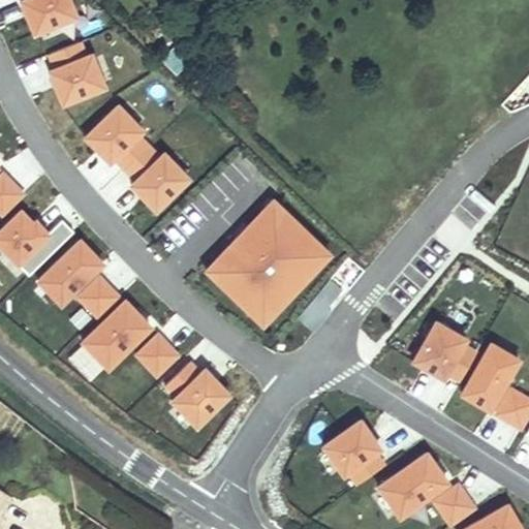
[(22,0),(21,1),(34,33),(75,17),(68,0),(22,0)]
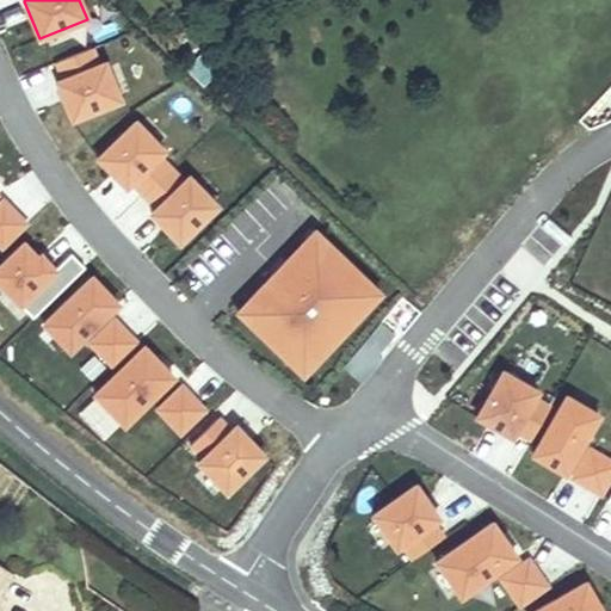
[(98,65),(91,48),(56,62),(63,79),(56,81),(72,119),(121,99),(105,62),(98,65)]
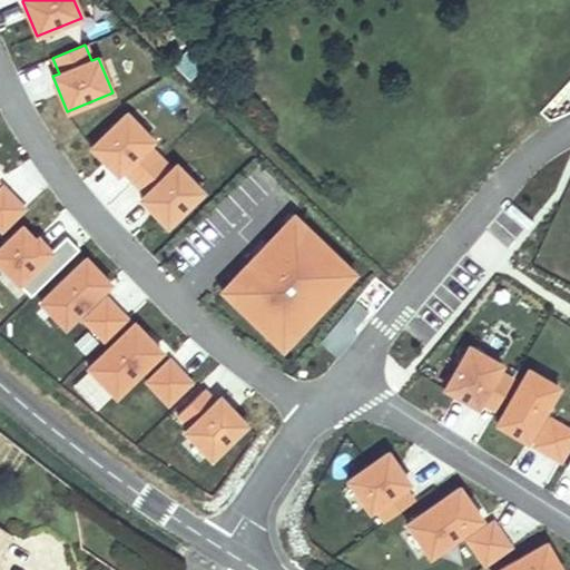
[(123,169),(134,182),(160,157),(148,145),(153,140),(127,114),(91,147),(117,174),(123,169)]
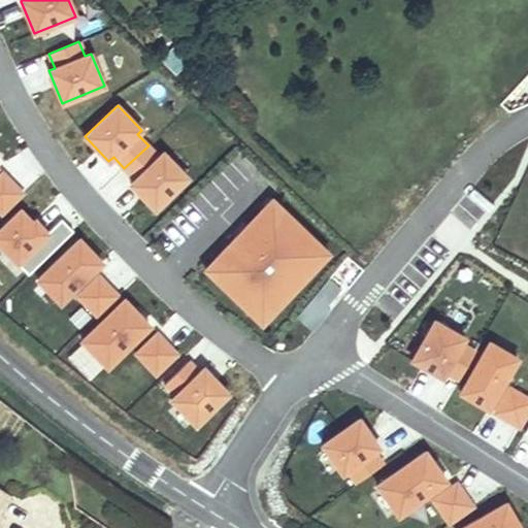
[(149,145),(124,168),(135,179),(131,185),(154,208),(187,176),(163,153),(159,157),(149,145)]
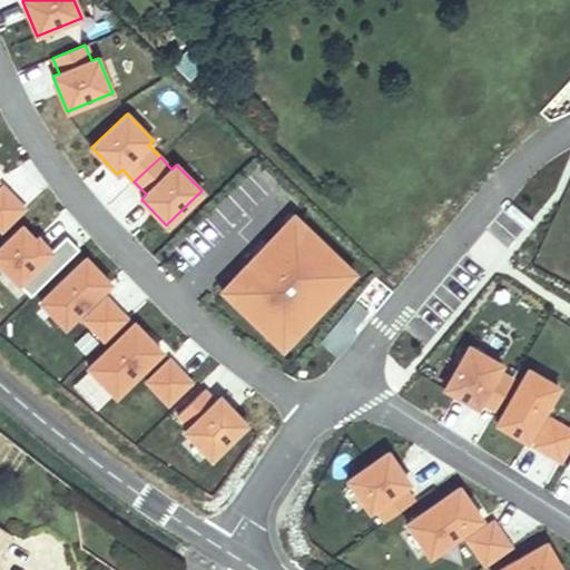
[(0,227),(1,229),(25,208),(3,186),(0,189),(0,227)]
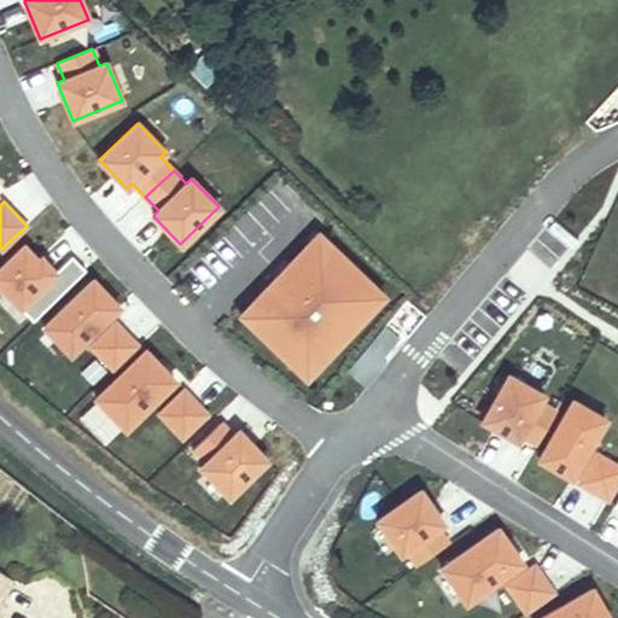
[(318,233),(308,243),(321,256),(331,245),(318,233)]
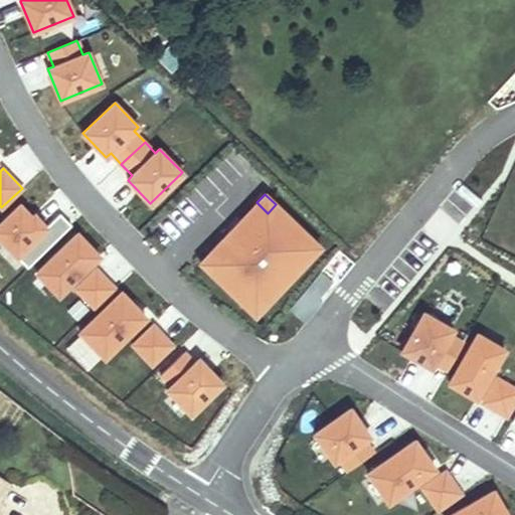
[(219,264),(211,273),(244,304),(252,295),(264,306),(312,254),(301,244),(309,235),(276,204),(268,213),(256,202),(240,219),(246,225),(235,236),(229,231),(208,253),(219,264)]
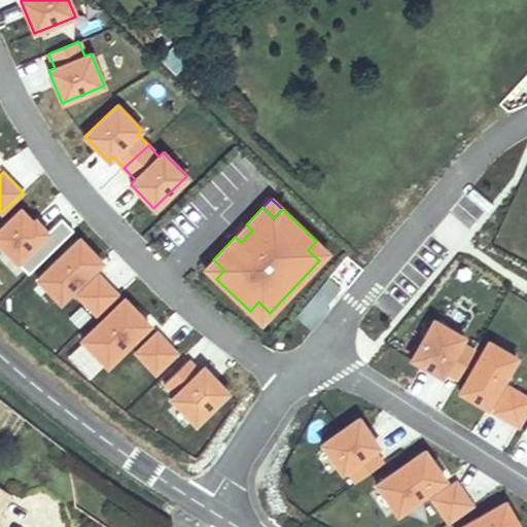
[(0,227),(0,243),(29,273),(73,231),(61,218),(47,232),(35,219),(32,221),(20,209),(0,227)]
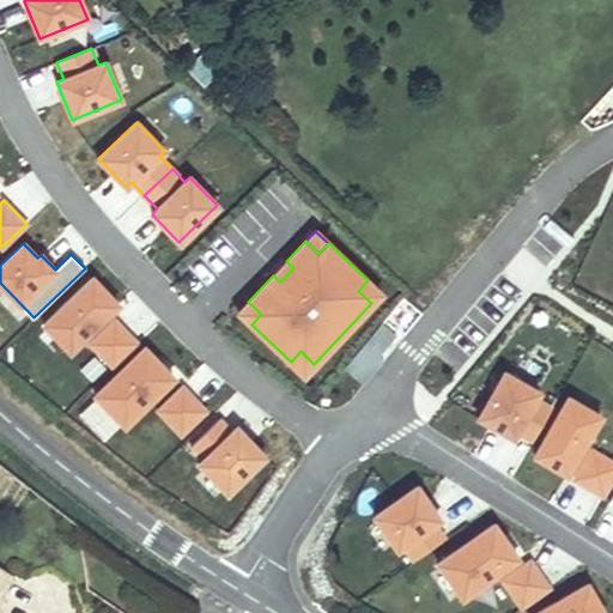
[(286,261),(273,275),(280,281),(293,268),(286,261)]
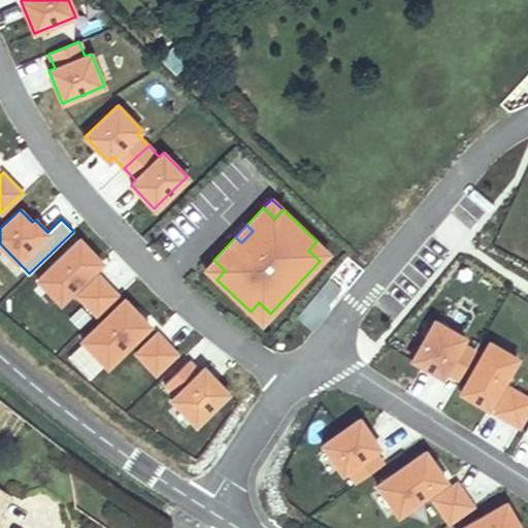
[(59,304),(102,263),(79,239),(36,281),(59,304)]
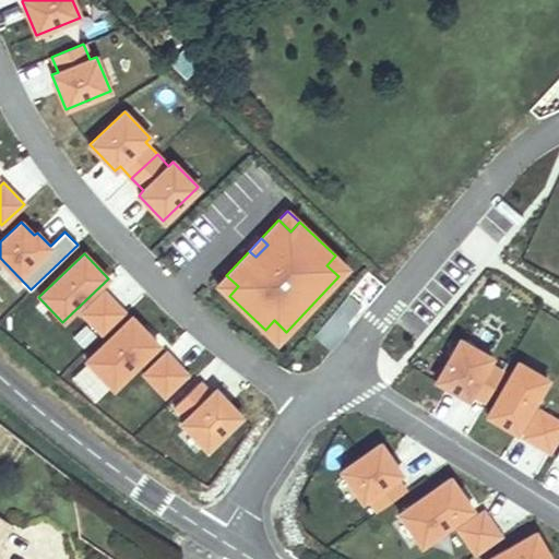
[(347,268),(335,256),(326,265),(339,276),(347,268)]
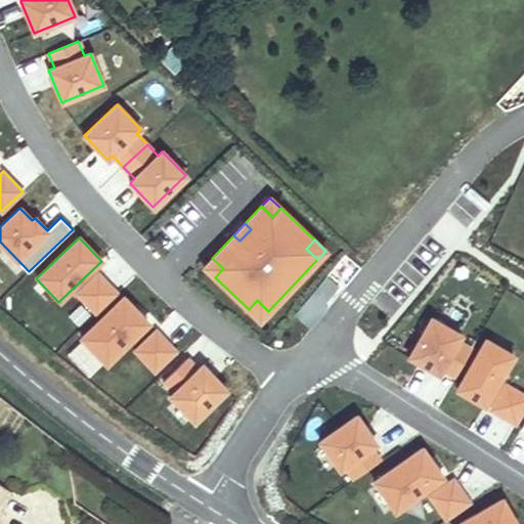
[(204,267),(215,277),(223,268),(212,258),(204,267)]
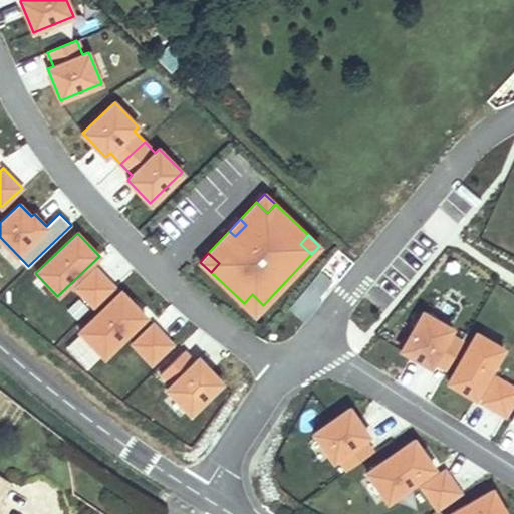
[(96,306),(116,286),(97,267),(77,287),(96,306)]
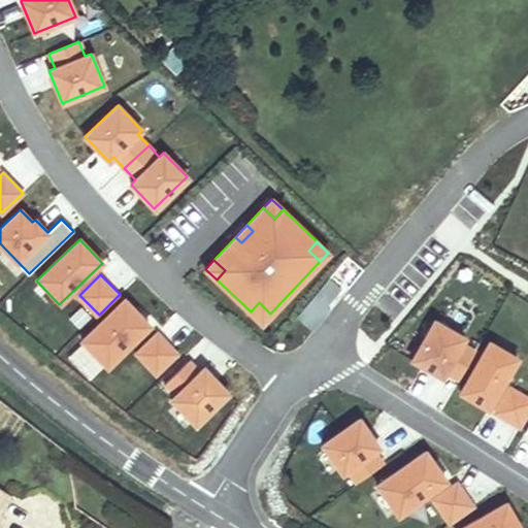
[(150,325),(125,299),(83,340),(107,366),(150,325)]
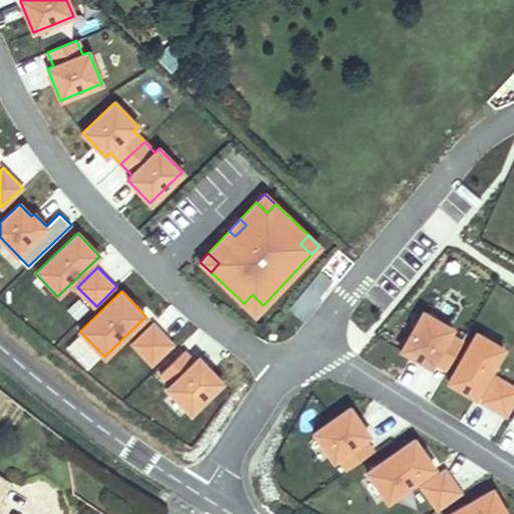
[(263,305),(252,294),(244,303),(255,314),(263,305)]
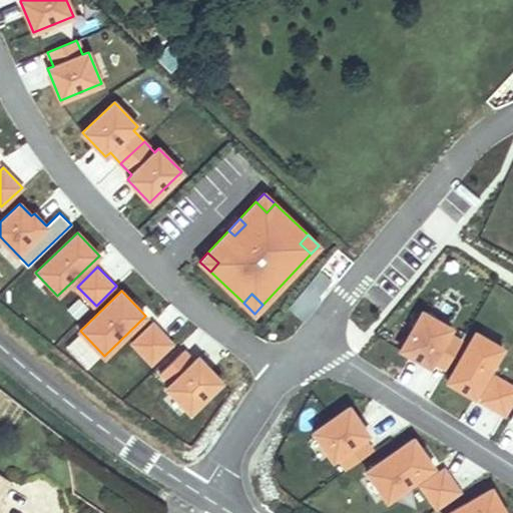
[(433,362),(446,369),(462,341),(449,334),(452,329),(422,312),(400,350),(430,367),(433,362)]
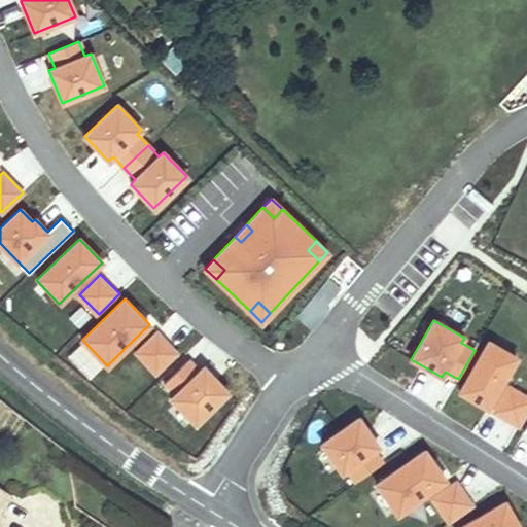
[(155,373),(176,353),(157,332),(137,353),(155,373)]
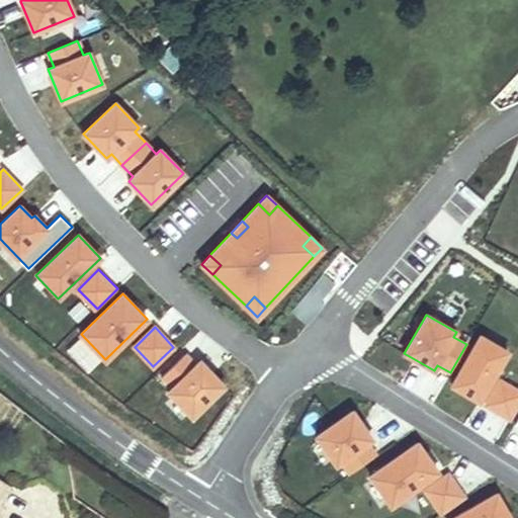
[(481,336),(451,385),(479,401),(508,352),(481,336)]
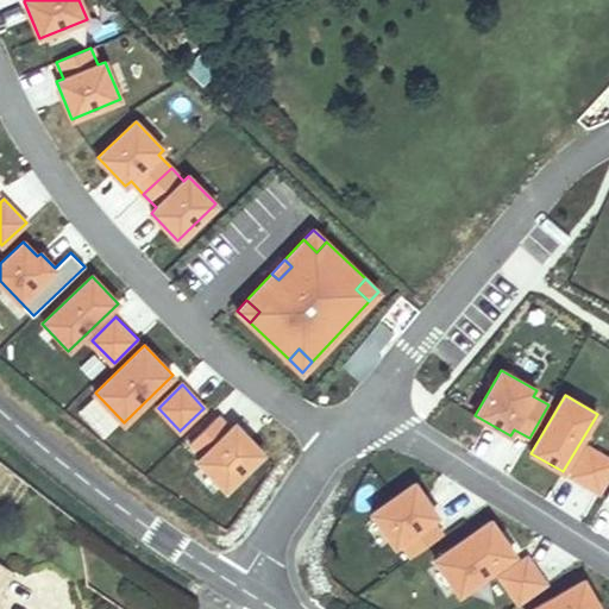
[(198,460),(225,489),(263,452),(236,425),(230,429),(218,416),(190,443),(202,456),(198,460)]
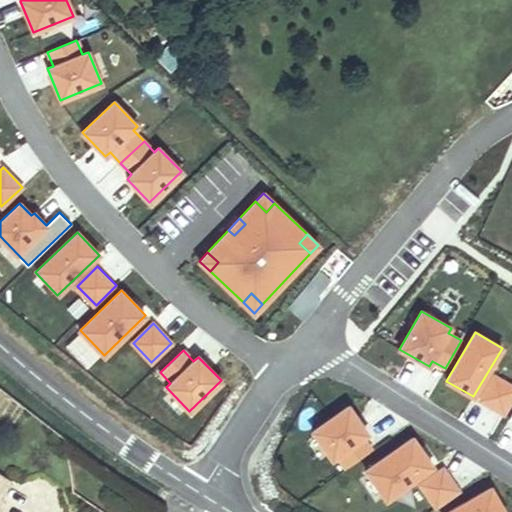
[(480,400),(503,414),(511,398),(511,386),(494,376),(480,400)]
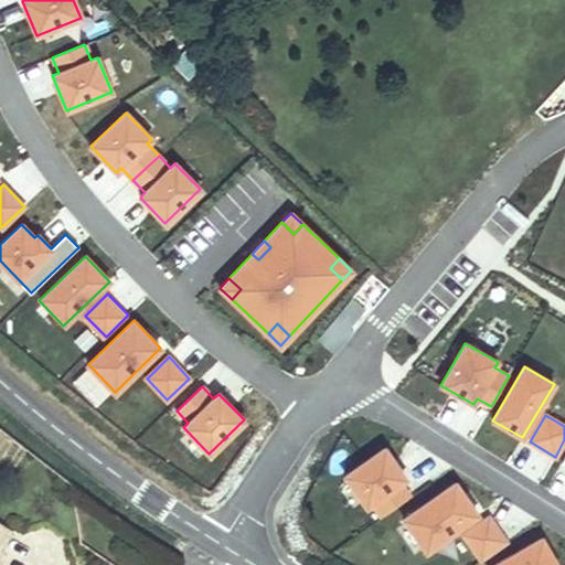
[(371,502),(381,515),(409,496),(400,482),(405,478),(384,448),(344,476),(365,505),(371,502)]
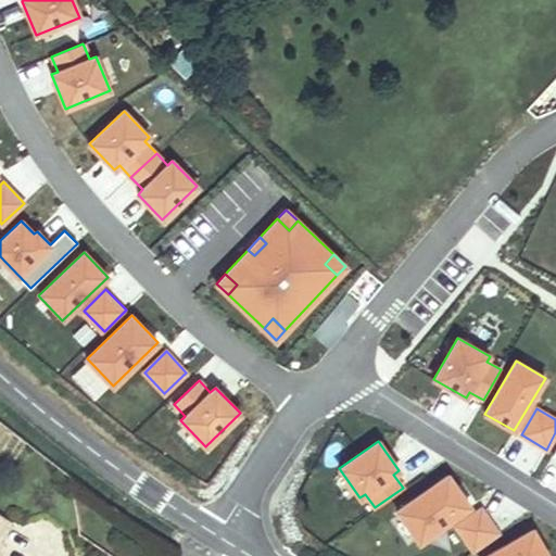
[(469,506),(447,475),(396,510),(418,542),(469,506)]
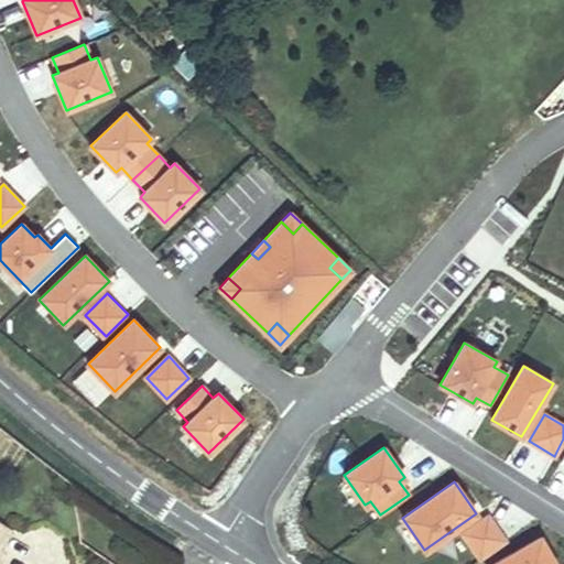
[(463,533),(479,557),(505,540),(487,516),(463,533)]
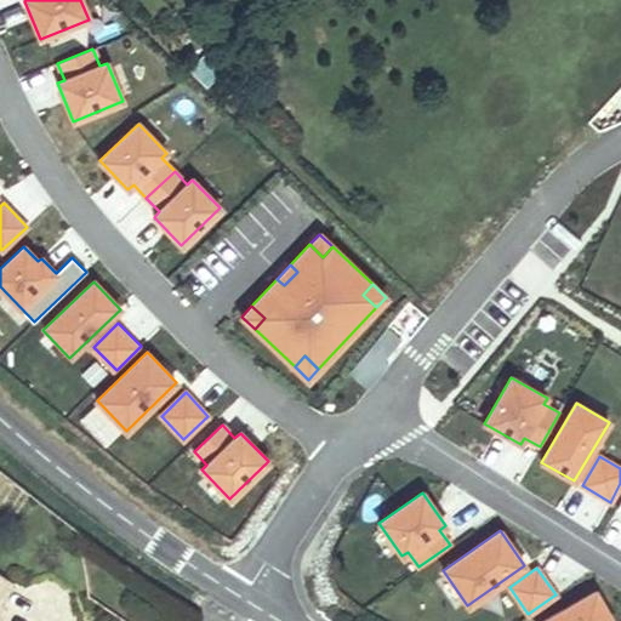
[(0,620),(22,620),(4,609),(18,587),(12,585),(0,576),(0,620)]
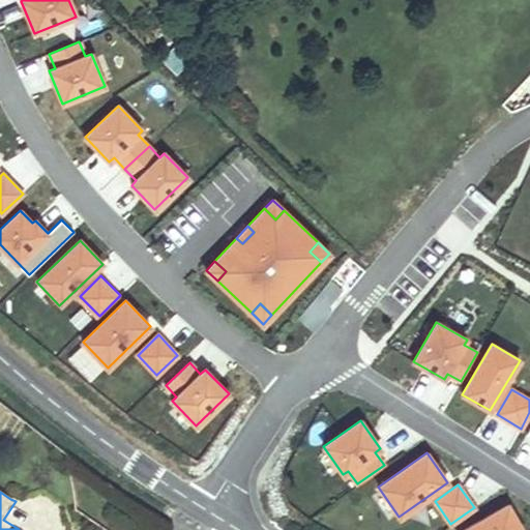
[(522,529),(507,504),(463,529),(522,529)]
